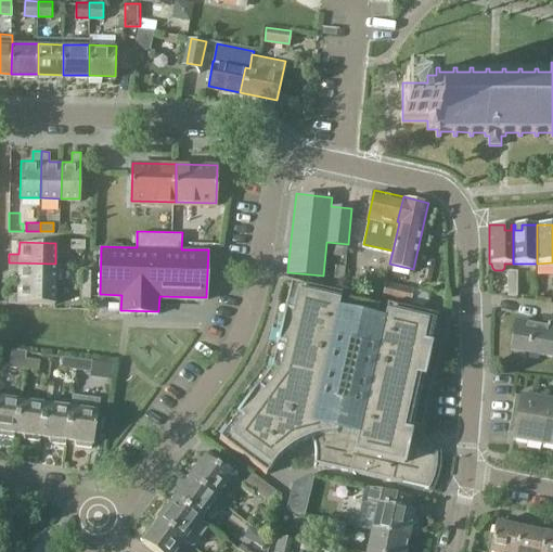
[(18,270),(18,282),(55,283),(55,264),(9,262),(9,270),(18,270)]
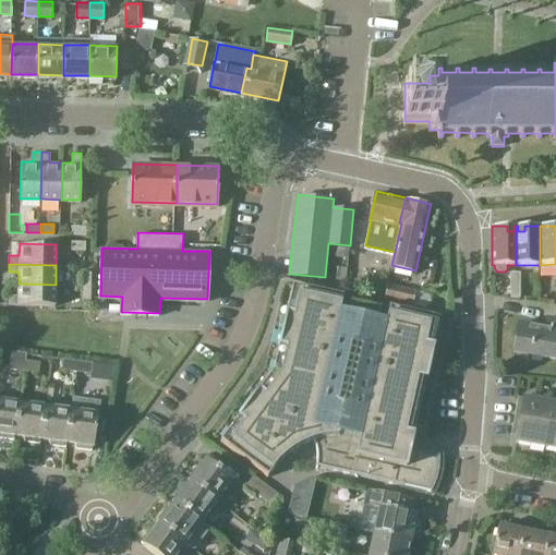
[(82,270),(82,285),(91,286),(91,270),(82,270)]
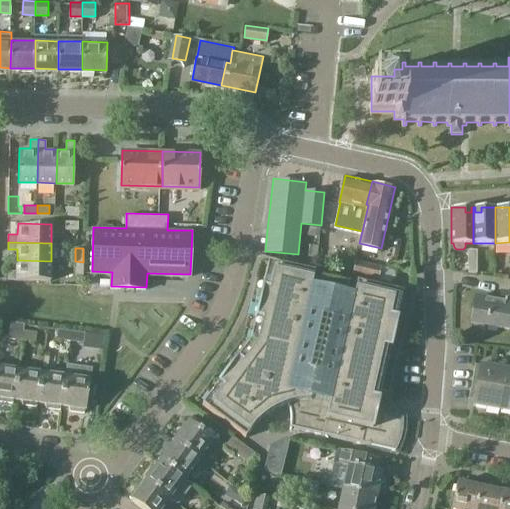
[(469,249),(469,260),(478,260),(477,249),(469,249)]
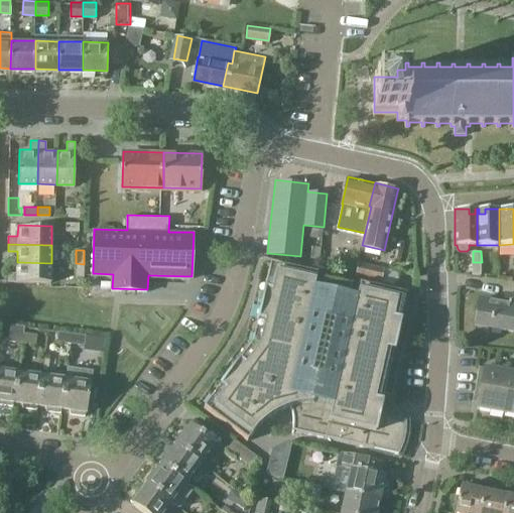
[(221,396),(215,392),(205,406),(249,438),(258,426),(291,405),(293,429),(294,430),(295,428),(400,453),(408,418),(374,410),(379,388),(386,390),(393,358),(386,357),(388,347),(395,349),(402,318),(395,316),(397,307),(404,308),(408,291),(361,281),(358,294),(315,285),(318,272),(271,261),(267,278),(274,280),(272,289),(265,288),(258,317),(265,319),(263,330),(256,328),(253,341),(245,351),(251,356),(245,364),(239,359),(221,384),(227,388),(221,396)]
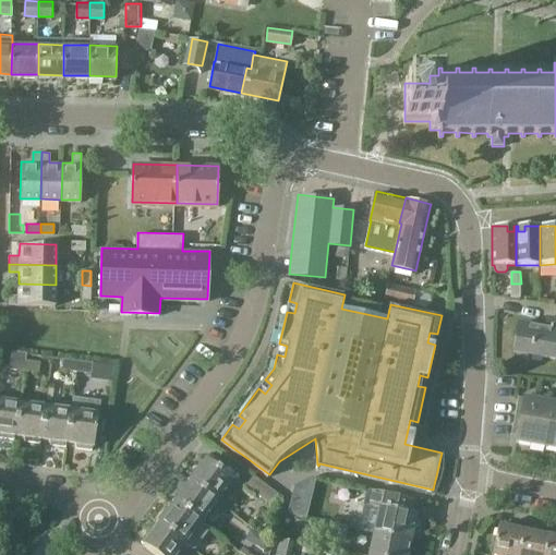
[(373,282),(370,296),(383,299),(386,286),(373,282)]
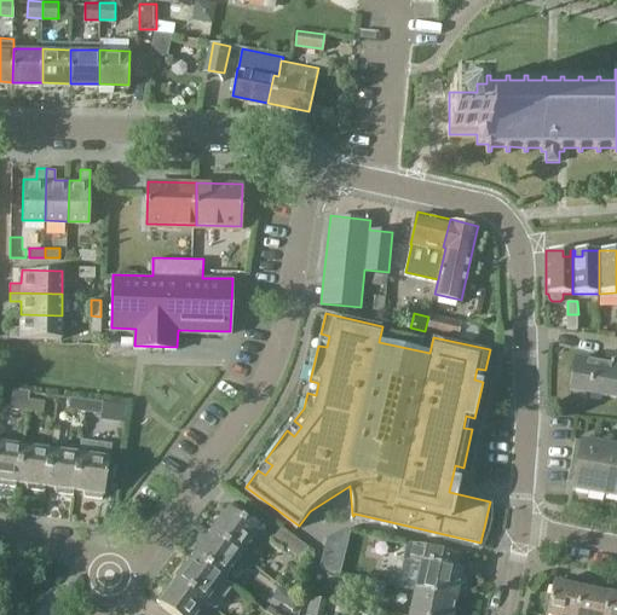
[(432,313),(428,329),(457,335),(461,320),(432,313)]
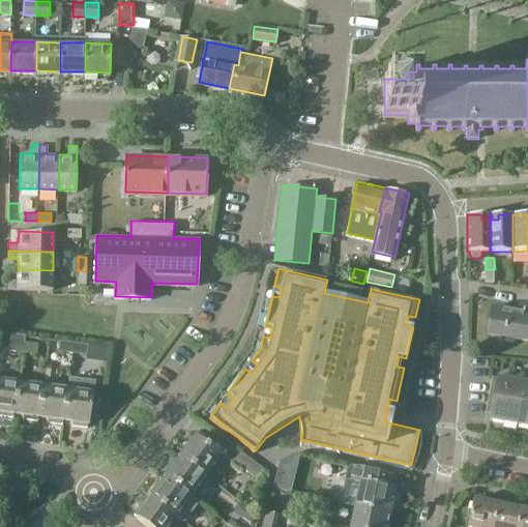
[(52,289),(53,270),(18,269),(18,280),(8,280),(7,288),(52,289)]
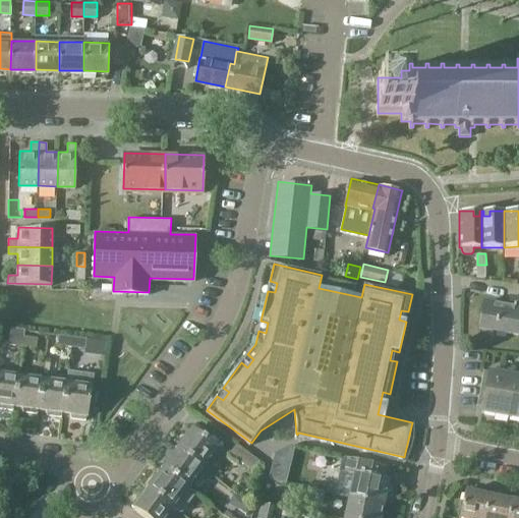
[(486,277),(486,265),(477,265),(477,277),(486,277)]
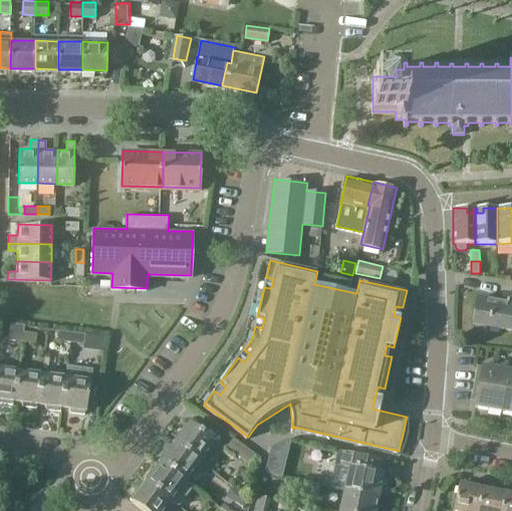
[(83,274),(83,263),(75,262),(75,274),(83,274)]
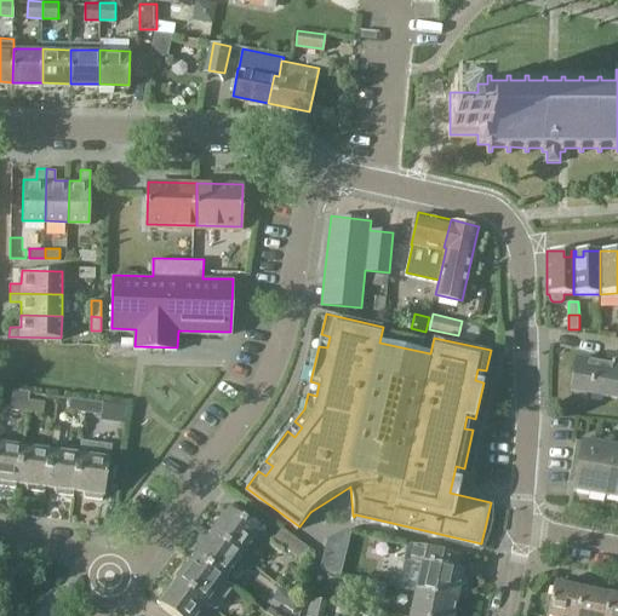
[(606,366),(576,361),(571,391),(617,399),(617,355),(608,353),(606,366)]
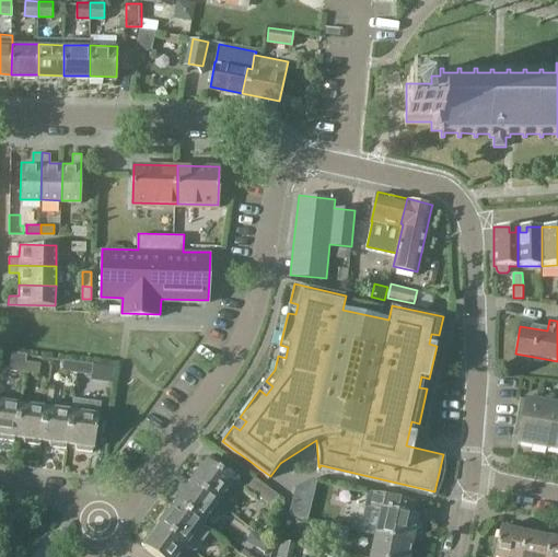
[(25,371),(26,360),(27,354),(13,351),(10,370),(25,371)]
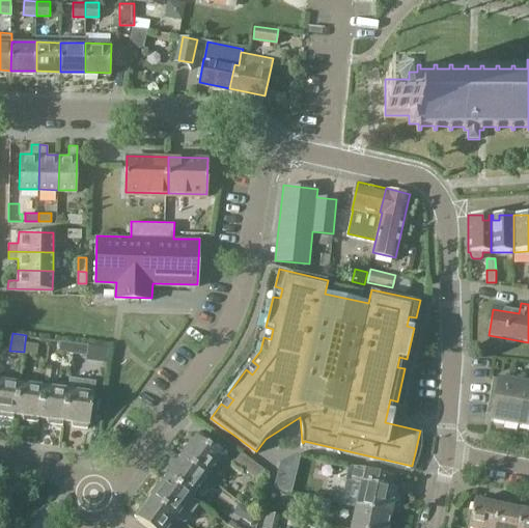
[(60,350),(75,352),(76,341),(62,340),(60,350)]
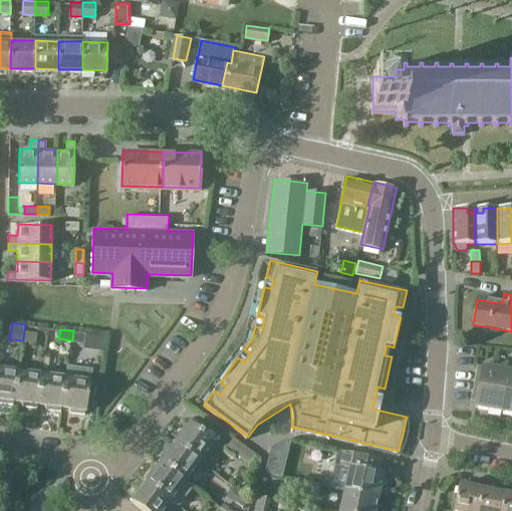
[(38,332),(24,330),(23,340),(36,342),(38,332)]
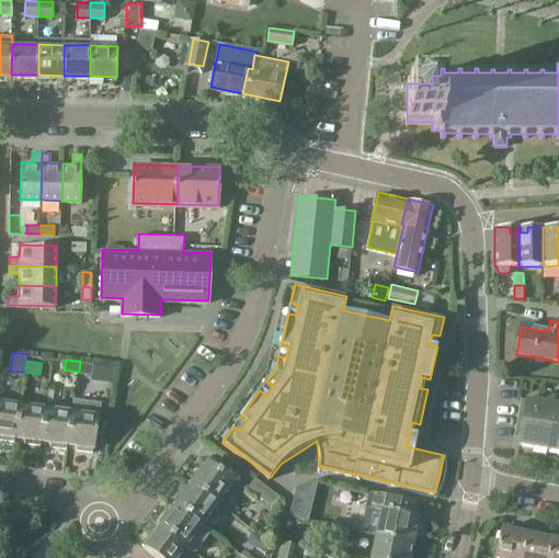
[(94,363),(80,361),(79,372),(93,374),(94,363)]
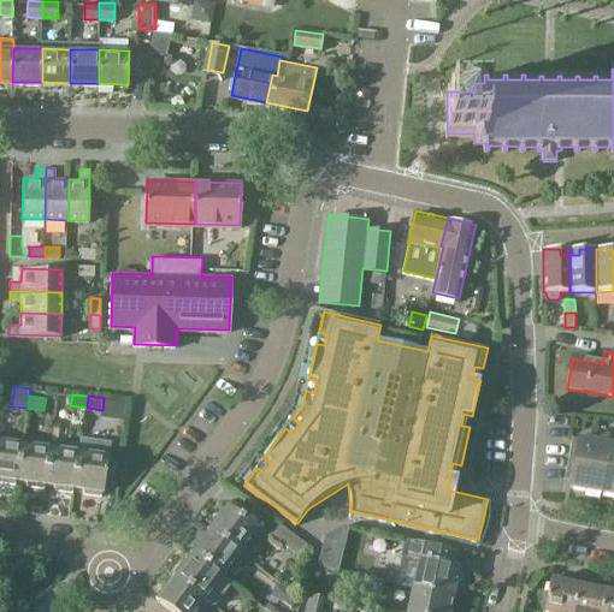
[(81,451),(81,450),(76,486),(86,488),(86,491),(104,493),(104,491),(105,491),(110,455),(112,440),(83,434),(81,451)]
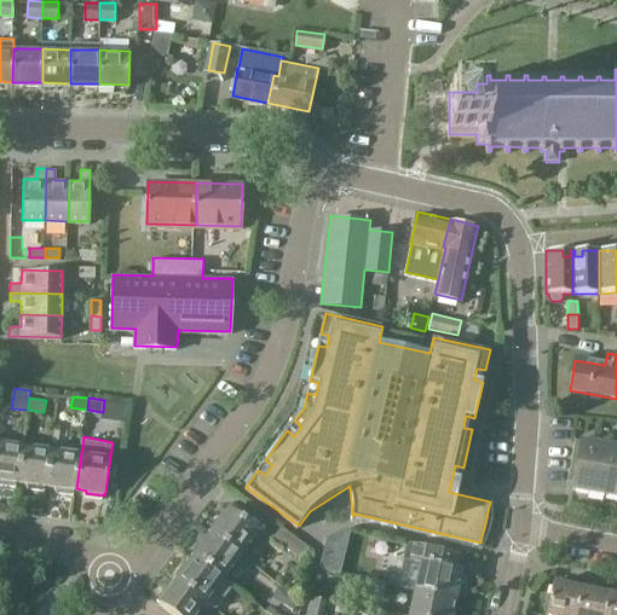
[(23,445),(0,441),(0,481),(17,485),(18,481),(23,445)]
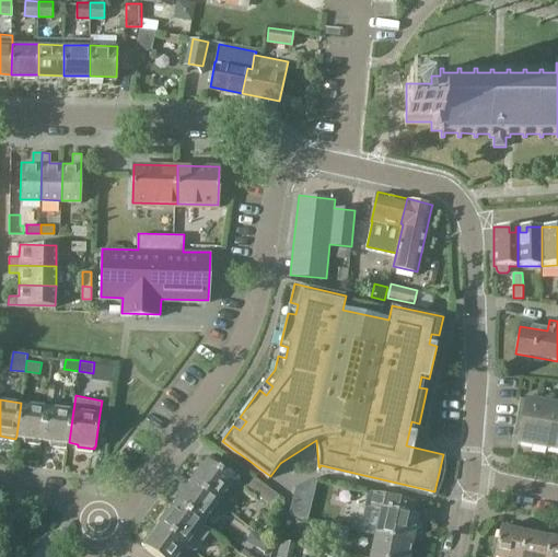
[(520,432),(519,442),(520,443),(548,448),(557,450),(557,405),(556,405),(525,399),(525,403),(520,432)]
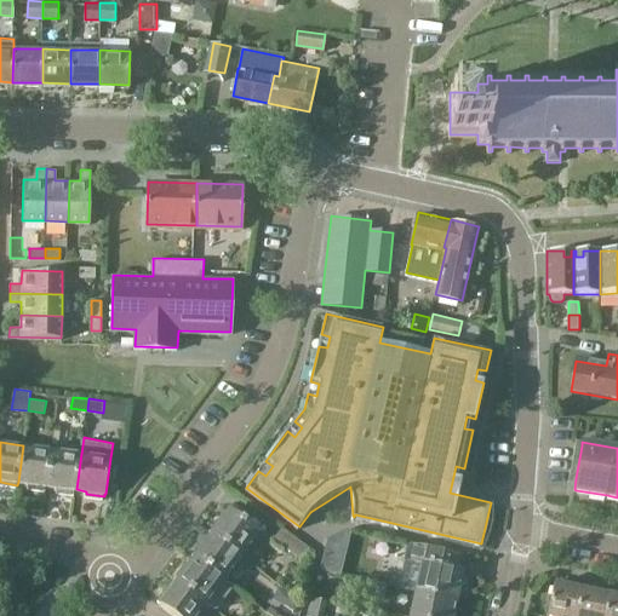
[(23,445),(18,482),(29,483),(28,487),(46,489),(46,485),(47,485),(52,449),(23,445)]
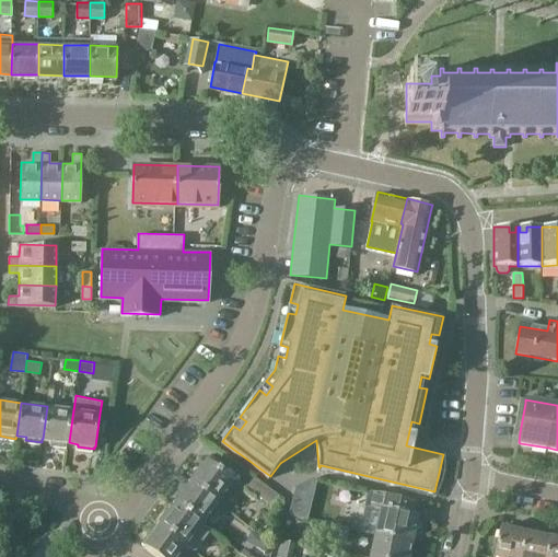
[(73,409),(47,406),(43,439),(51,440),(51,443),(68,445),(68,442),(69,442),(73,409)]
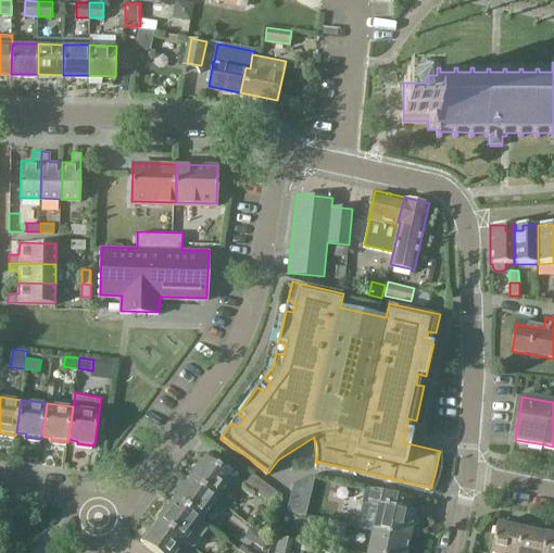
[(191,477),(217,497),(233,476),(206,456),(201,464),(198,462),(189,475),(191,477)]
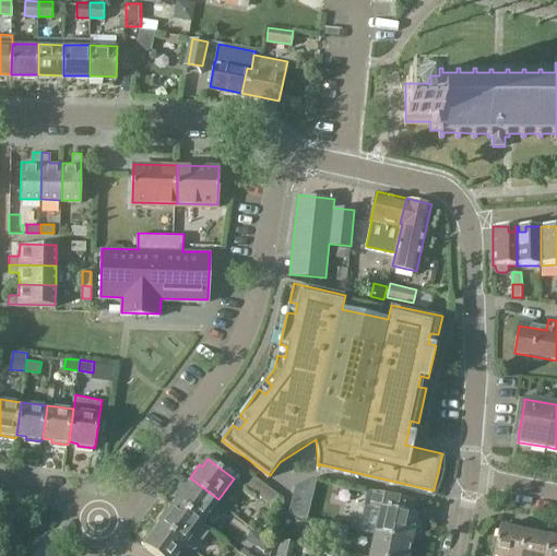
[(253,474),(246,484),(272,504),(281,493),(253,474)]
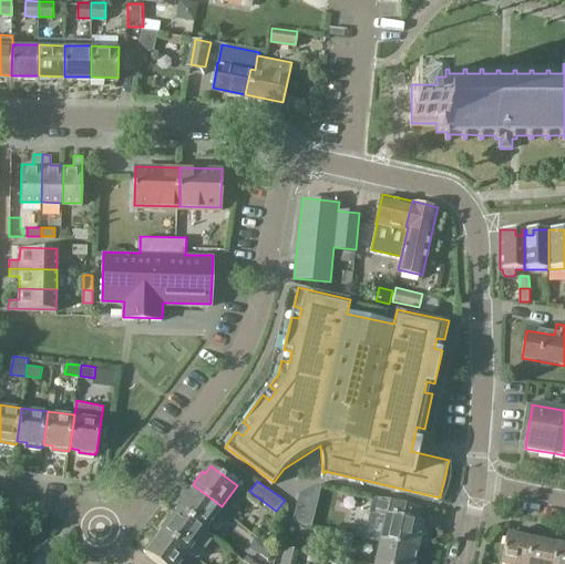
[(178,508),(178,509),(205,529),(222,506),(195,486),(188,494),(186,493),(176,505),(178,508)]
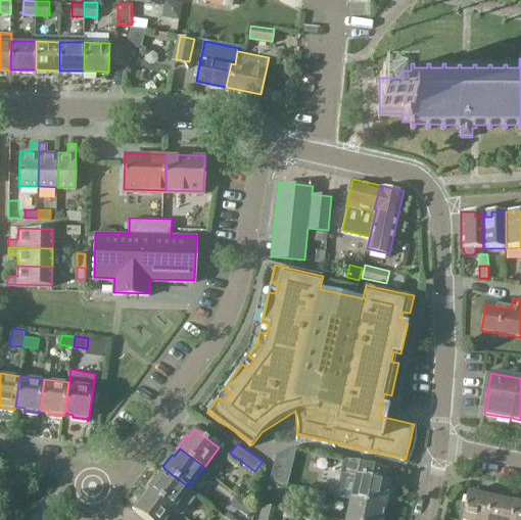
[(350,494),(384,502),(389,478),(379,476),(381,466),(358,461),(352,485),(340,482),(337,494),(349,498),(350,494)]
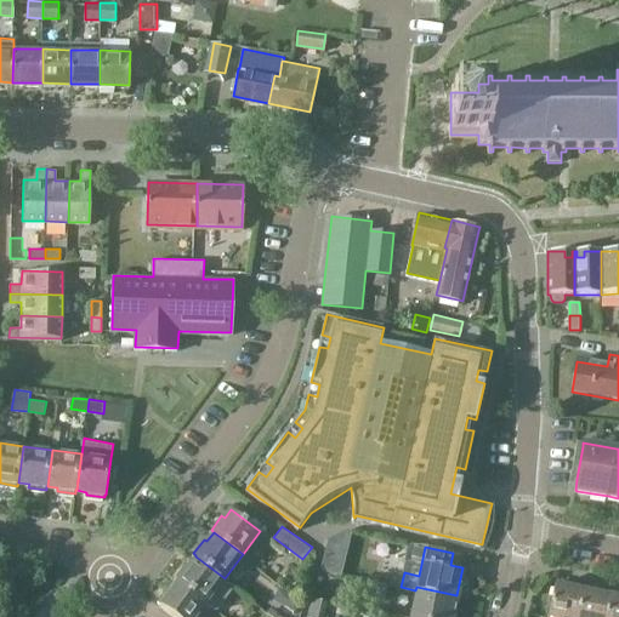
[(179,578),(179,580),(208,601),(217,610),(236,586),(225,578),(196,556),(189,565),(187,563),(176,577),(179,578)]
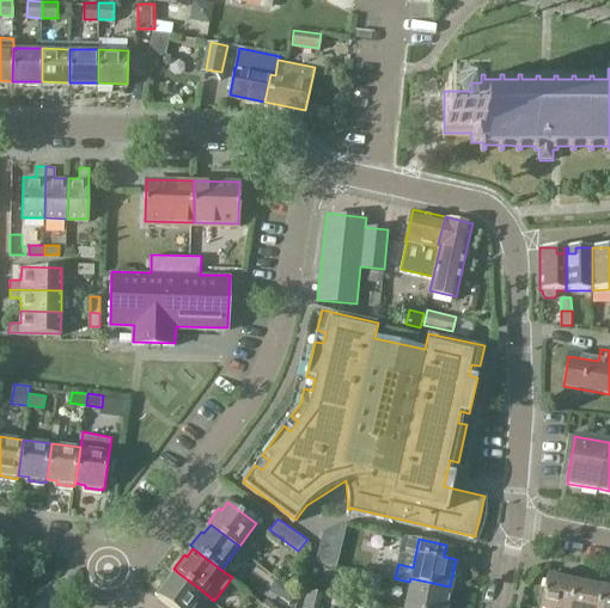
[(176,607),(193,607),(205,593),(176,571),(170,579),(166,577),(156,591),(159,594),(158,595),(176,607)]
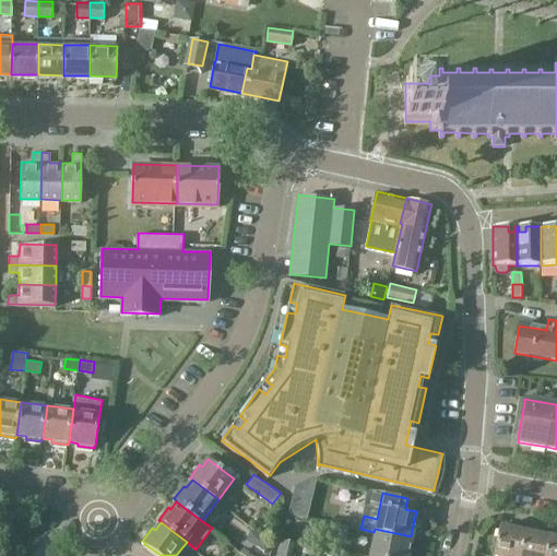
[(333,523),(330,536),(346,540),(348,527),(333,523)]
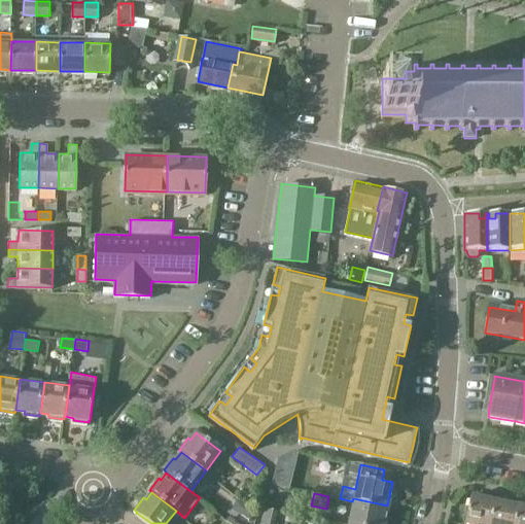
[(491,523),(496,498),(473,493),(466,522),(475,523),(491,523)]
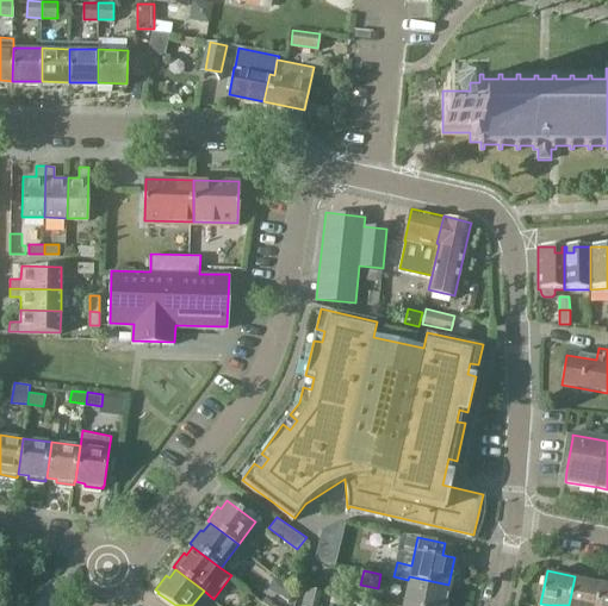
[(410,605),(444,605),(448,585),(409,576),(408,580),(403,605),(410,605)]
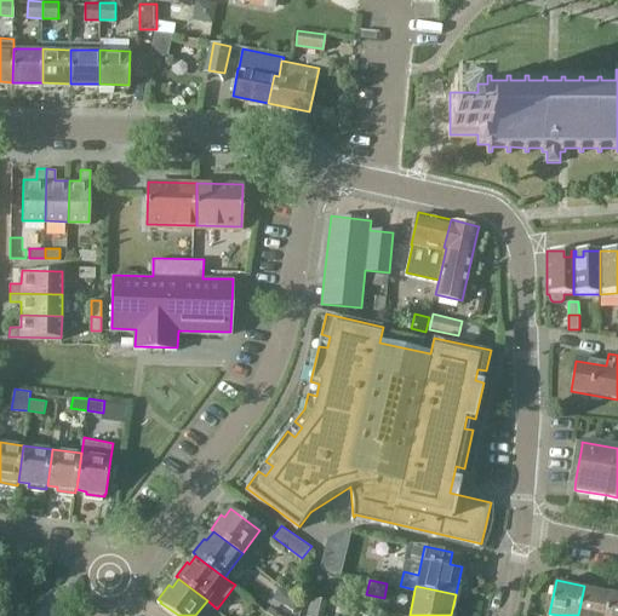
[(607,615),(612,592),(584,586),(578,615),(607,615)]
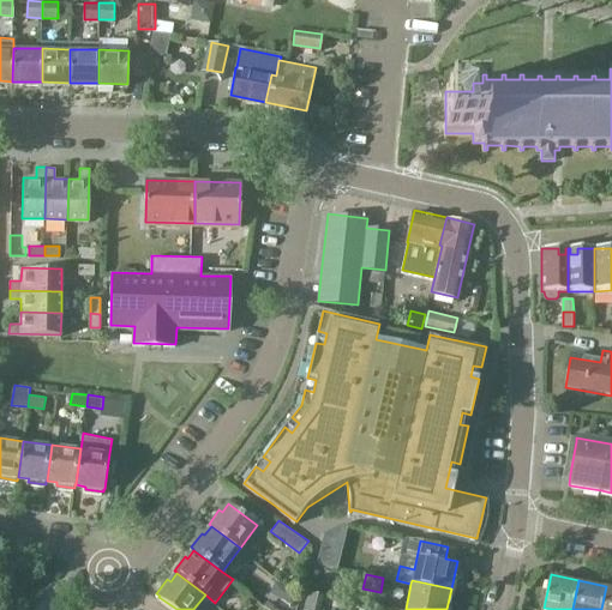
[(300,592),(289,586),(283,598),(293,604),(300,592)]
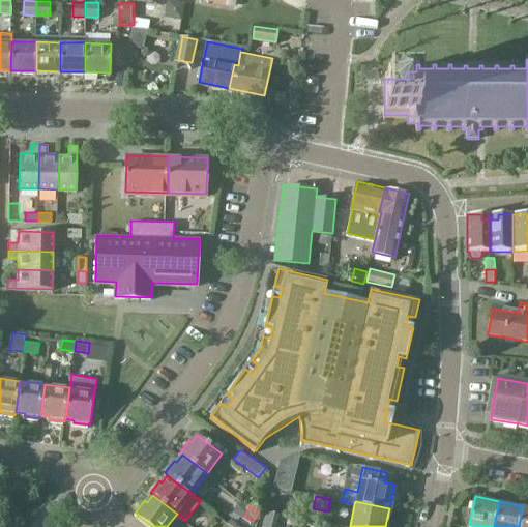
[(527,507),(523,506),(519,526),(527,526),(527,507)]
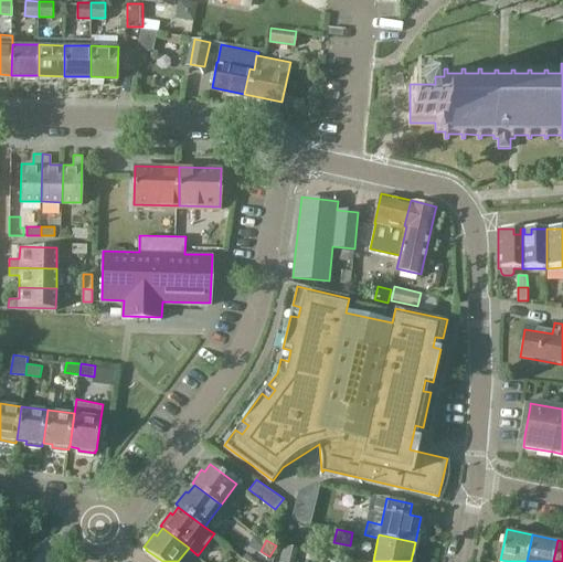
[(280,561),(295,561),(299,548),(285,543),(280,561)]
